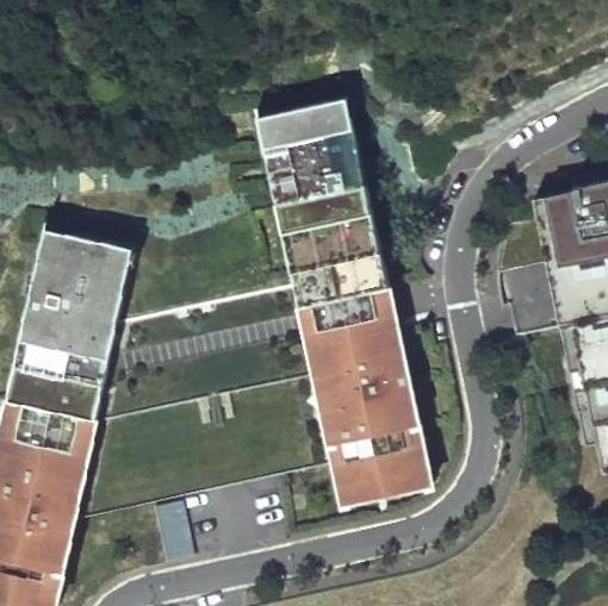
[(335,120),(349,117),(345,99),(332,102),(335,120)]
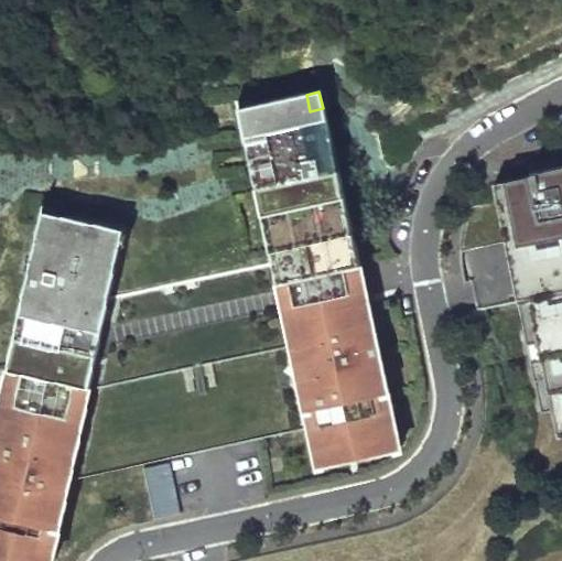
[(290,347),(87,391),(118,247),(105,245),(108,228),(53,216),(50,233),(36,230),(0,400),(0,560),(51,560),(67,483),(309,430),(316,470),(398,452),(356,262),(323,108),(310,111),(306,95),(250,107),(254,123),(240,127),(290,347)]
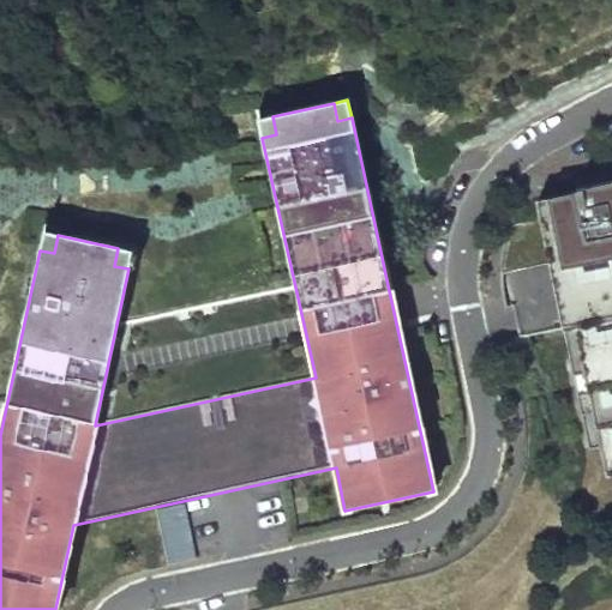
[(258,119),(262,138),(276,134),(273,116),(258,119)]
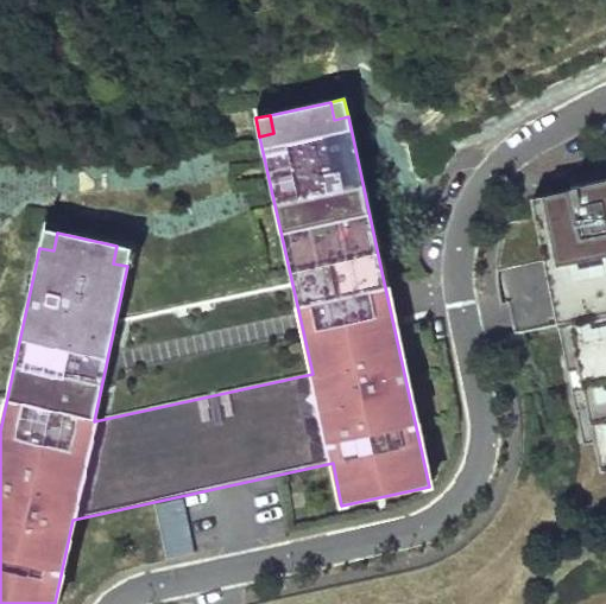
[(535,220),(544,262),(563,356),(575,354),(582,388),(570,390),(575,411),(587,408),(594,443),(600,472),(605,470),(605,180),(569,189),(570,191),(530,199),(535,220)]
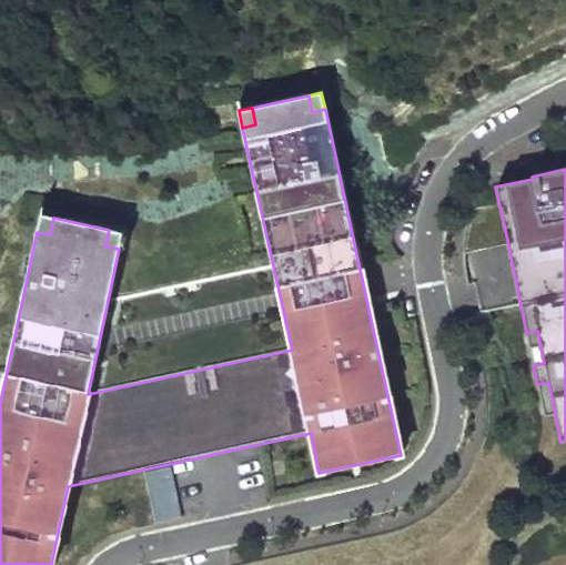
[(508,245),(499,205),(475,210),(473,211),(470,214),(467,221),(465,230),(462,242),(462,255),(508,245)]
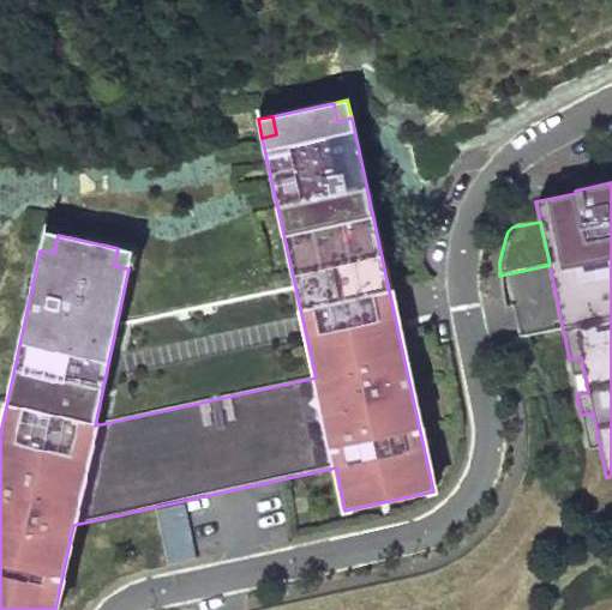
[(43,233),(40,251),(54,253),(58,235),(43,233)]
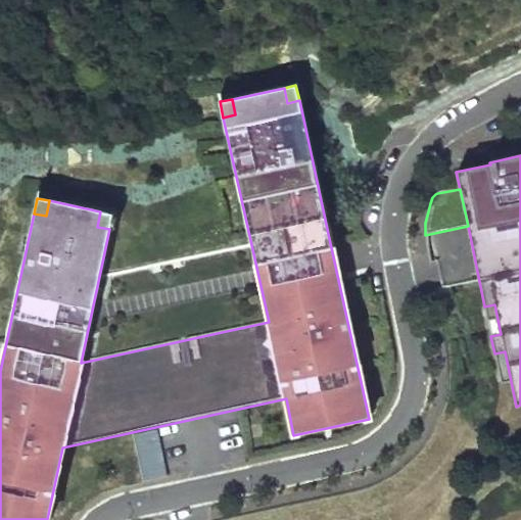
[(97,227),(109,229),(112,214),(100,211),(97,227)]
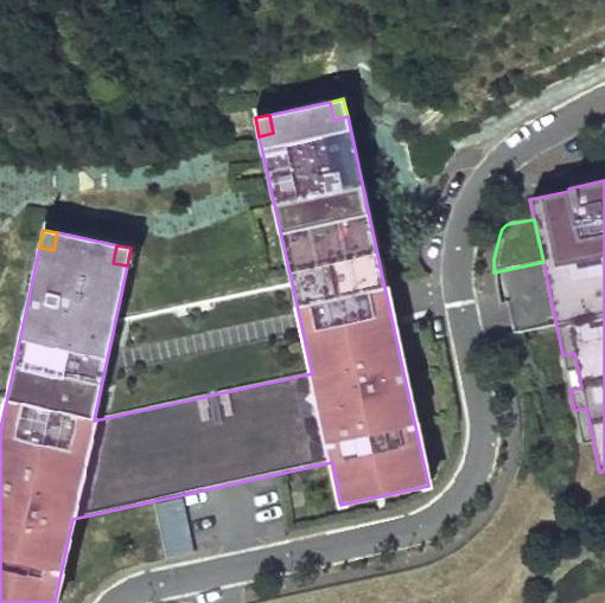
[(570,390),(581,387),(574,353),(562,355),(570,390)]
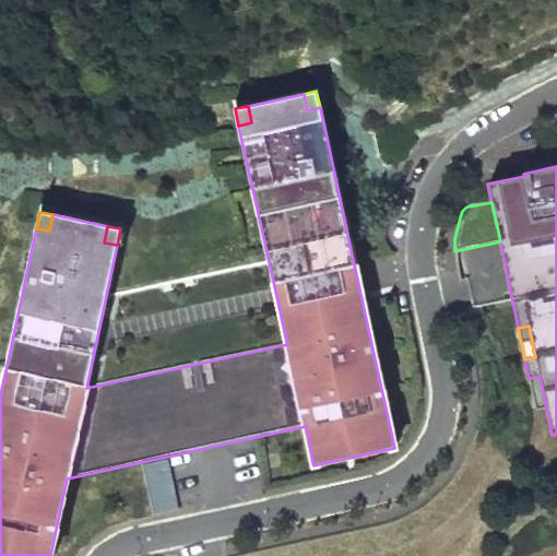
[(546,407),(540,376),(529,378),(535,410),(546,407)]
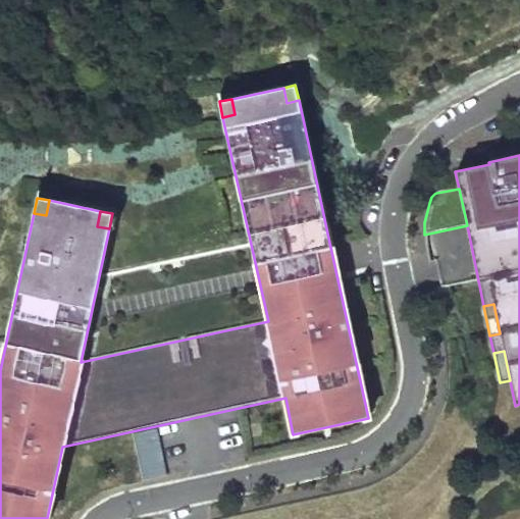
[(130,436),(141,480),(164,474),(153,430),(130,436)]
